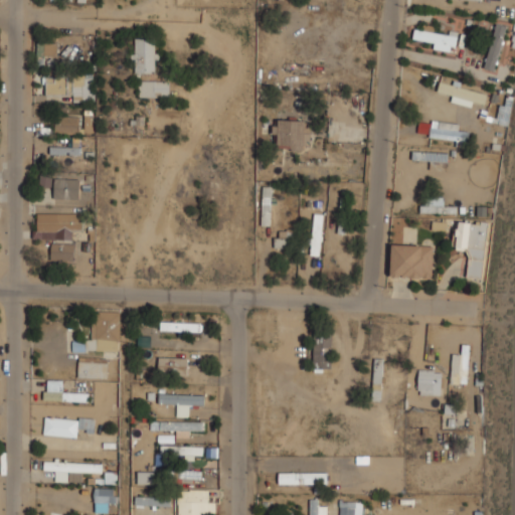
[(494,70),(506,25),(495,22),(483,67),(494,70)]
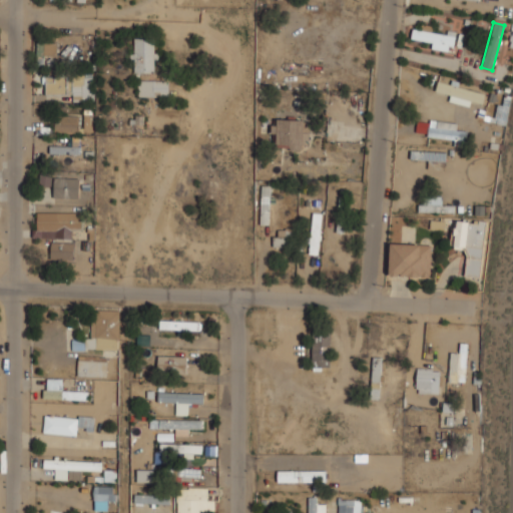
[(411,38),(433,42),(432,48),(452,52),(456,32),(448,30),(447,35),(414,28),(411,38)]
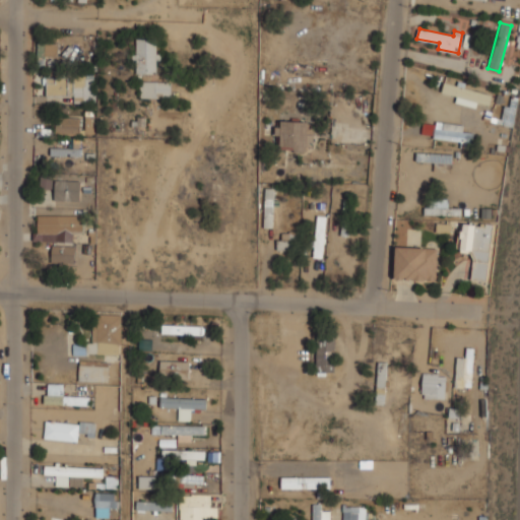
[(157,39),(135,39),(135,60),(136,60),(137,74),(157,73),(157,39)]
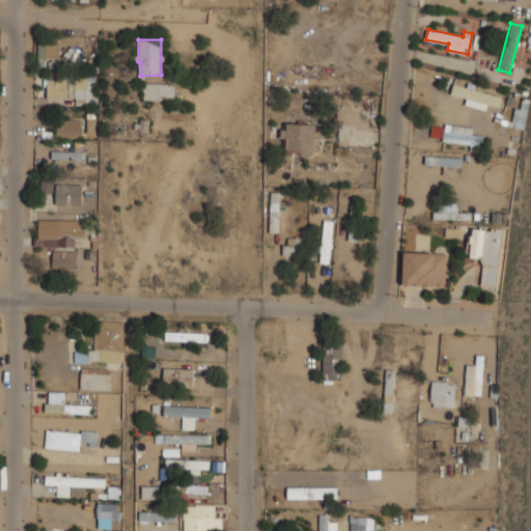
[(58,45),(38,44),(38,57),(58,57),(58,45)]
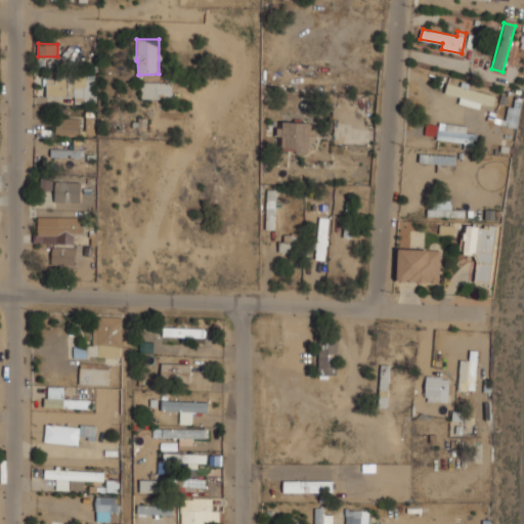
[(46,76),(47,97),(75,97),(75,103),(95,103),(95,76),(46,76)]
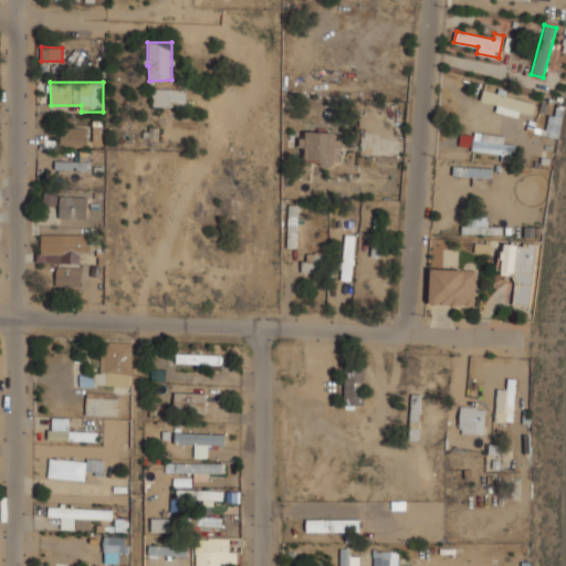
[(535,101),(483,86),(480,100),(495,104),(494,107),(531,117),(535,101)]
